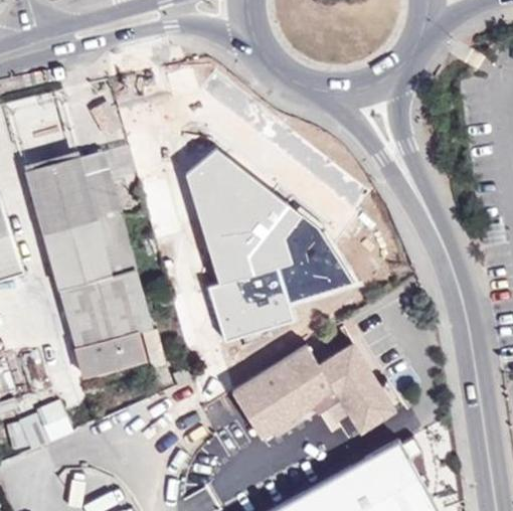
[(103,153),(25,174),(84,378),(144,361),(137,334),(151,330),(103,153)]
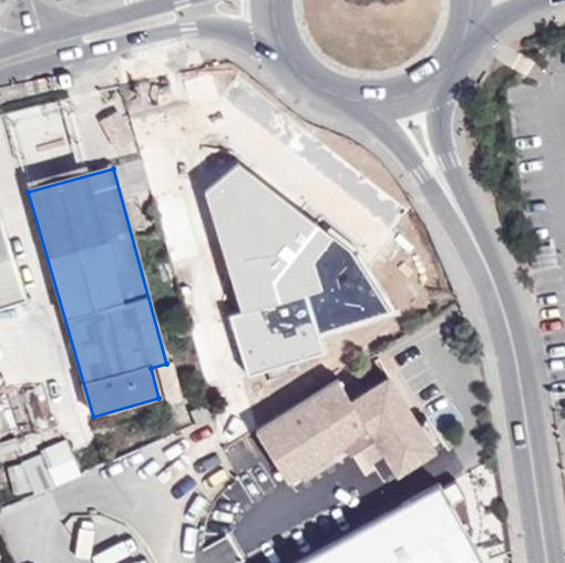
[(0,305),(23,298),(0,224),(0,305)]
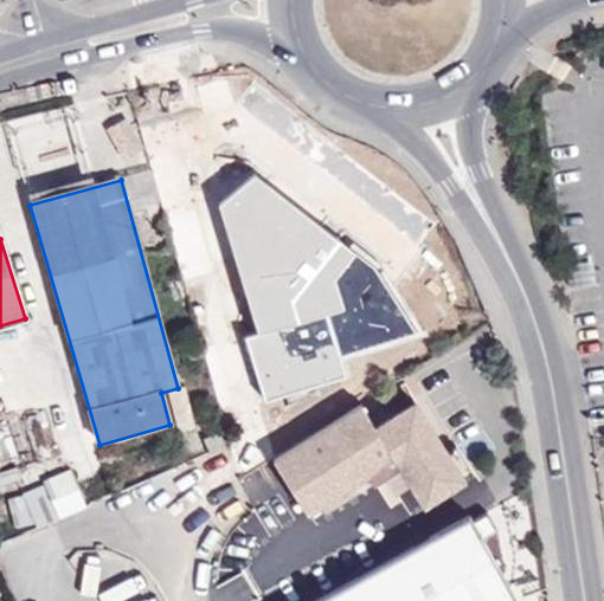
[(344,380),(340,367),(332,343),(325,316),(244,341),(264,404),(344,380)]
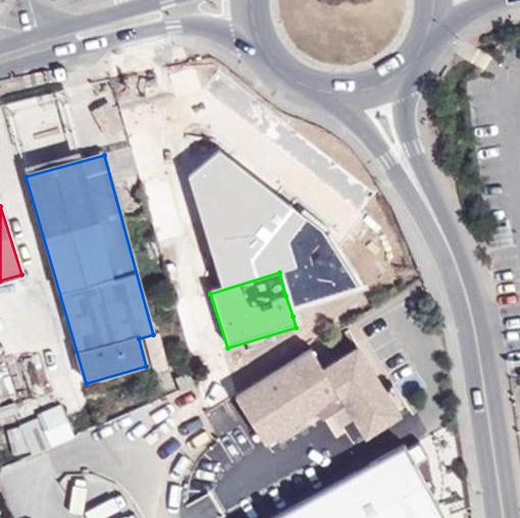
[(286,296),(293,316),(302,313),(296,292),(286,296)]
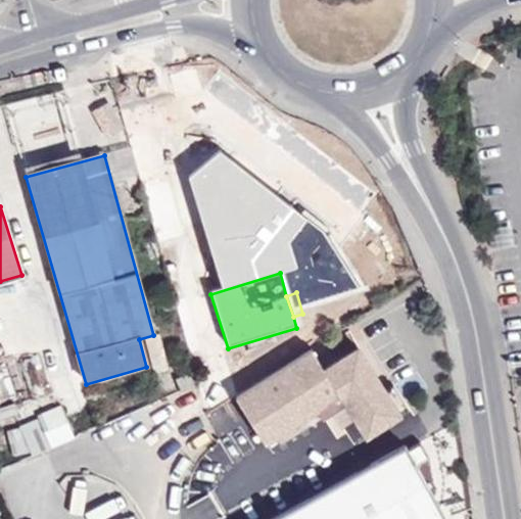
[(361,346),(323,369),(345,404),(368,441),(405,418),(361,346)]
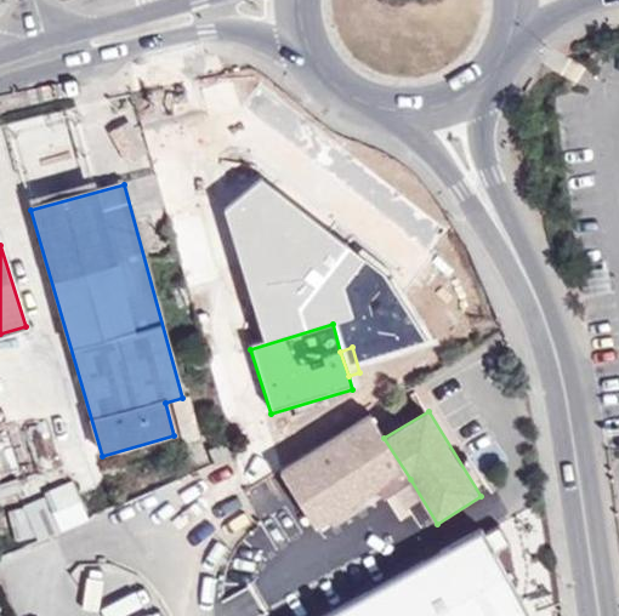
[(384,438),(369,416),(278,474),(318,537),(410,479),(384,438)]
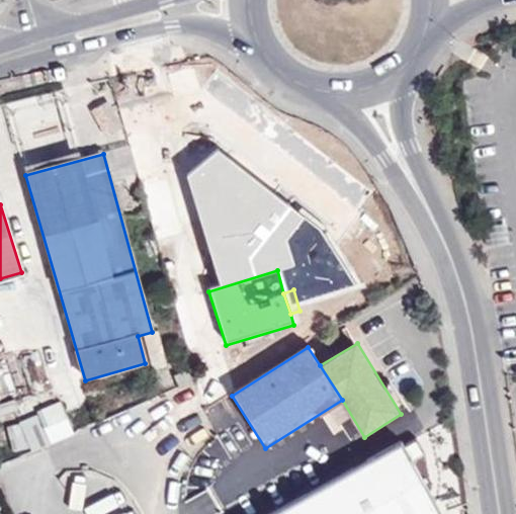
[(180,392),(193,384),(188,374),(174,379),(180,392)]
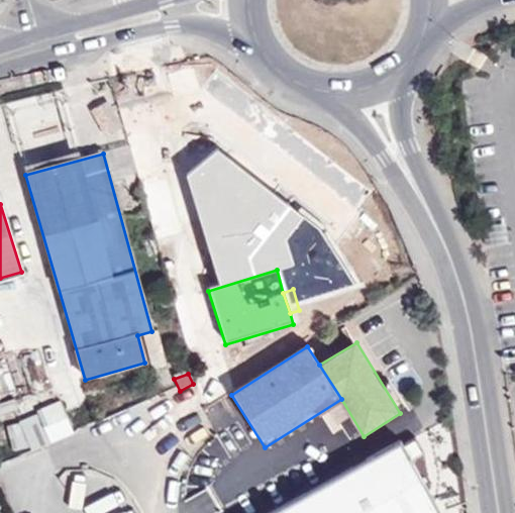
[(36,415),(50,446),(74,436),(60,405),(36,415)]
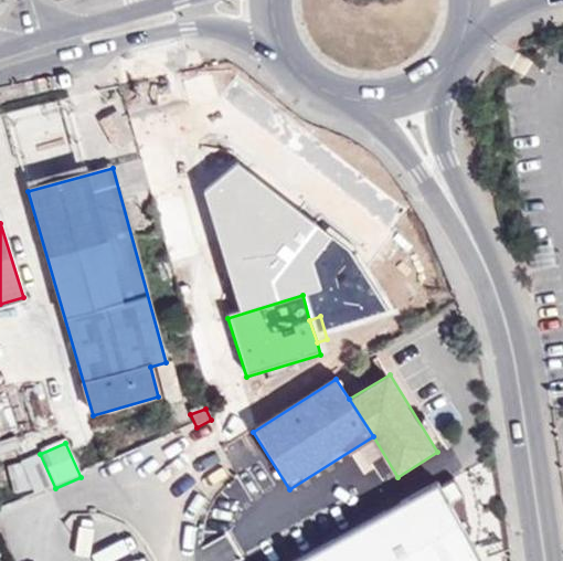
[(453,476),(274,560),(481,560),(456,508),(466,504),(453,476)]
